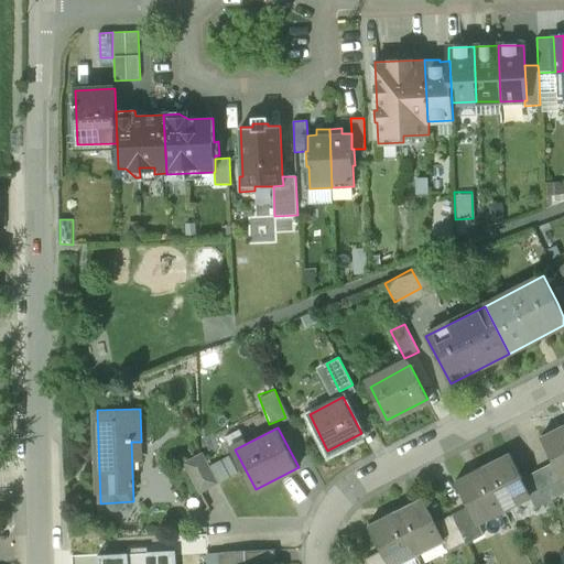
[(563,427),(543,438),(563,479),(563,478),(563,427)]
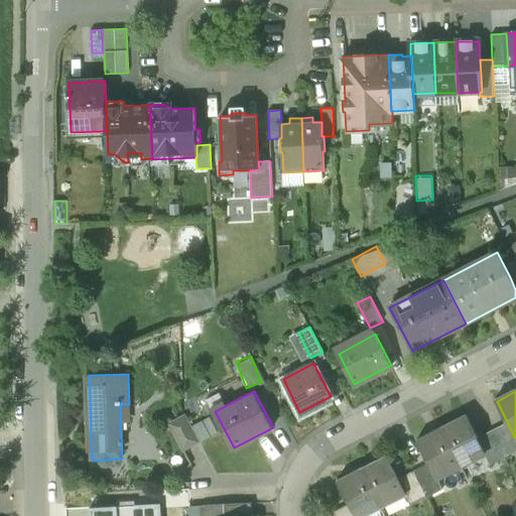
[(201,441),(185,414),(170,423),(184,449),(201,441)]
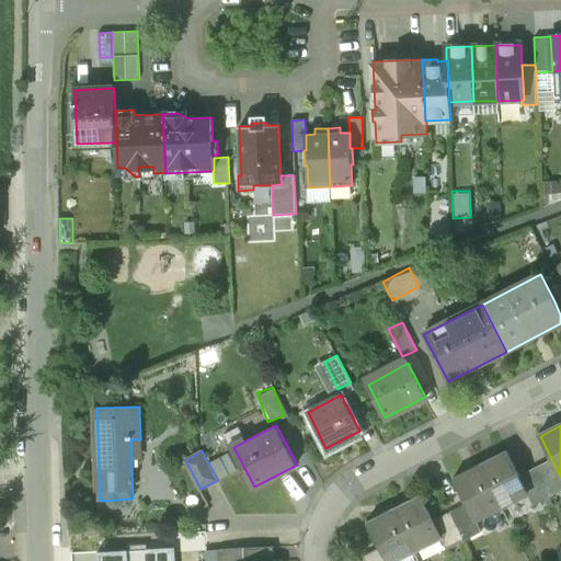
[(505,453),(480,466),(501,506),(525,494),(526,494),(517,477),(505,453)]
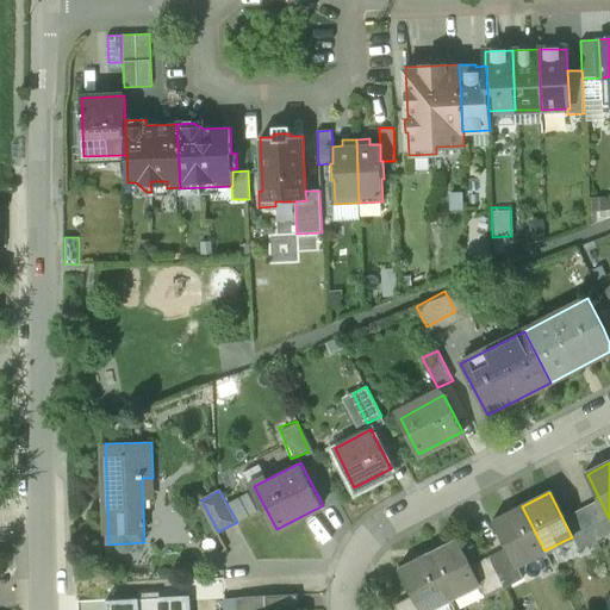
[(522,506),(492,522),(505,548),(515,566),(516,566),(545,551),(522,506)]
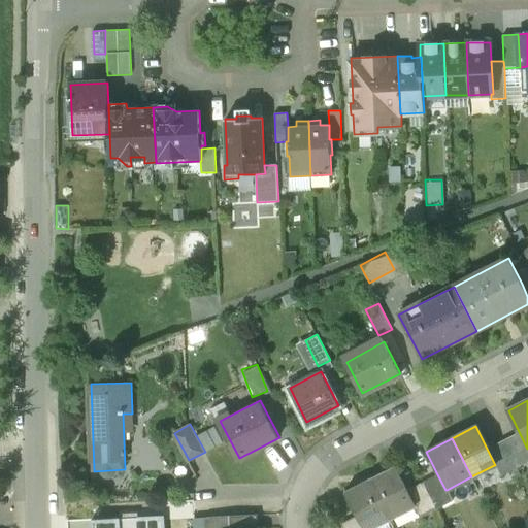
[(503,440),(487,449),(495,465),(494,465),(499,475),(517,467),(503,440)]
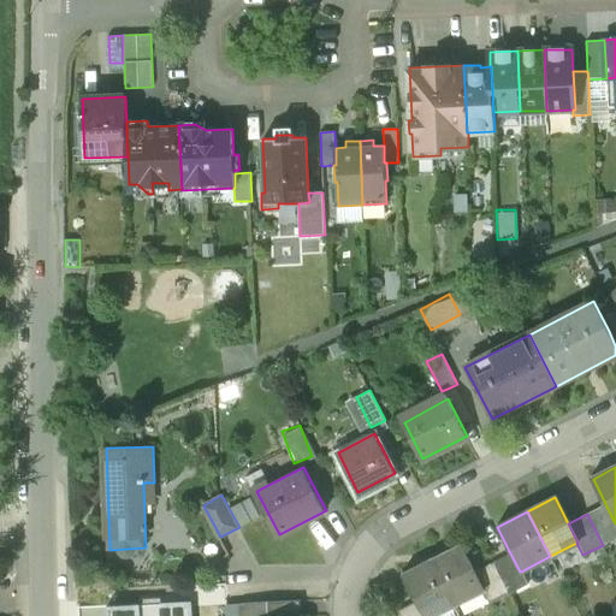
[(462,545),(433,560),(455,604),(484,590),(485,590),(475,572),(462,545)]
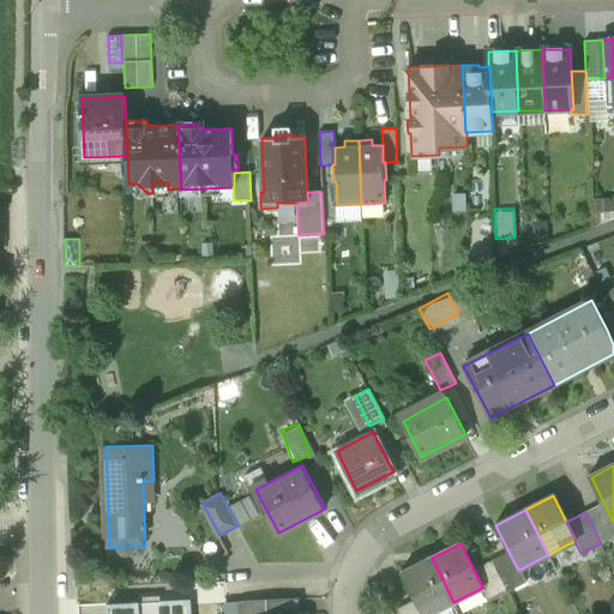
[(509,552),(492,560),(507,591),(525,582),(519,570),(518,570),(509,552)]
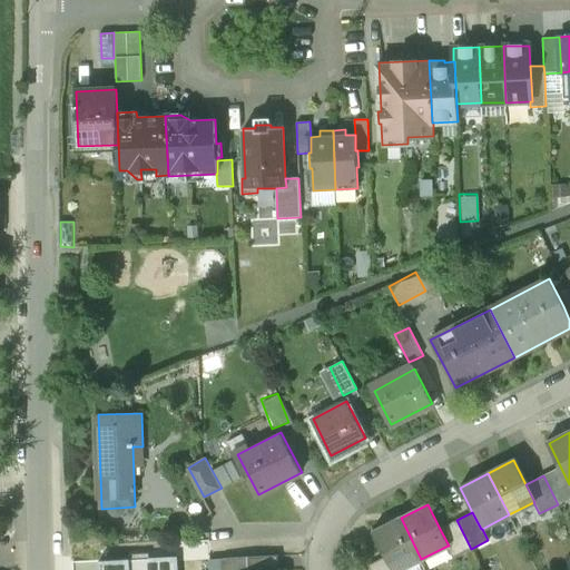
[(401,518),(372,533),(384,558),(390,569),(400,569),(421,559),(401,518)]
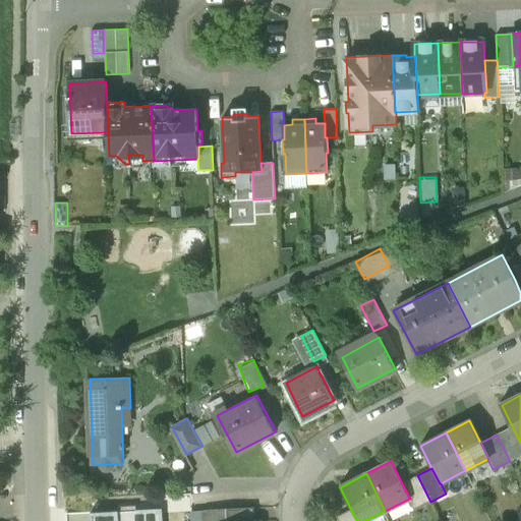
[(417,475),(402,483),(410,499),(409,499),(414,510),(430,502),(417,475)]
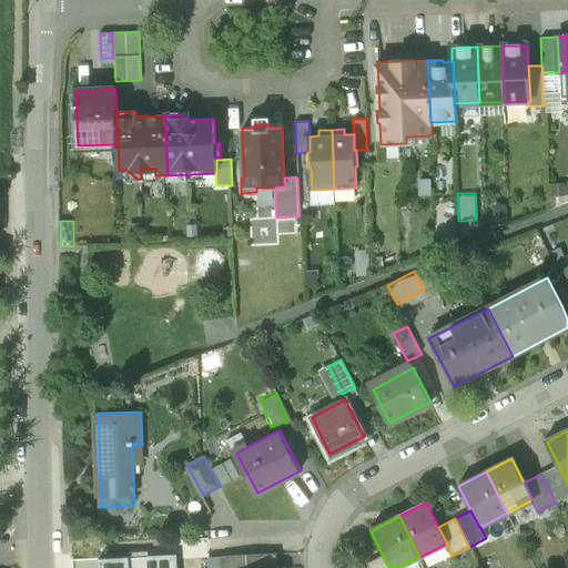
[(178,567),(178,554),(100,558),(100,567),(178,567)]
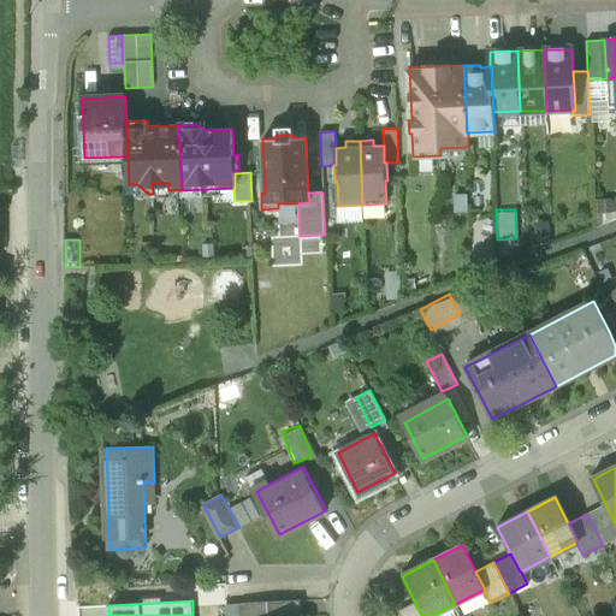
[(421,615),(415,603),(397,612),(398,615),(421,615)]
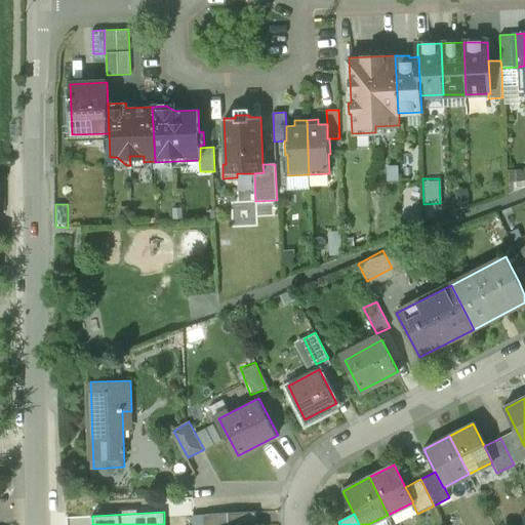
[(92,524),(92,516),(67,517),(67,524),(92,524)]
